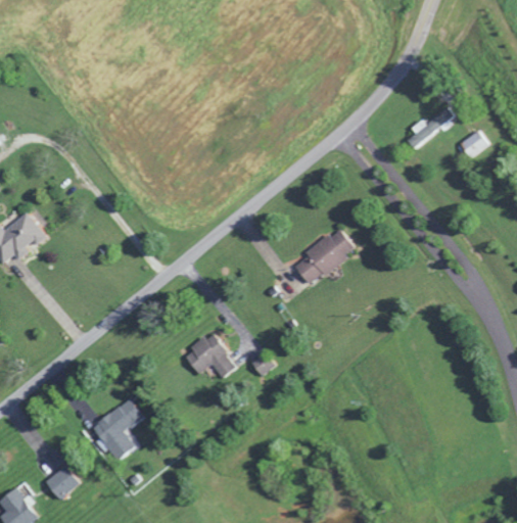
[(409,133),(400,140),(407,149),(434,128),(435,130),(450,119),(439,107),(418,125),(415,120),(404,128),(409,133)]
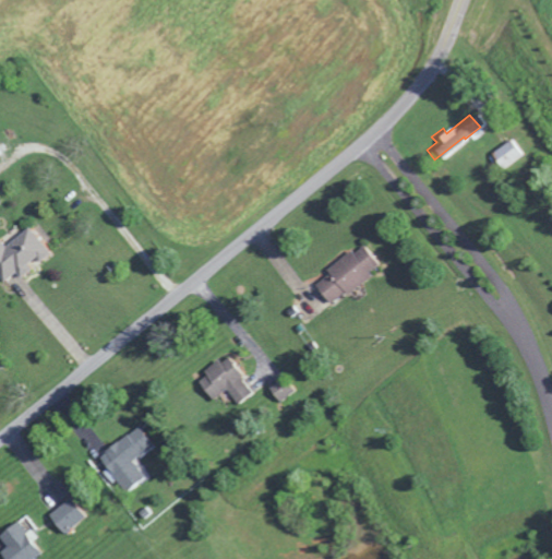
[(484,152),(494,169),(517,156),(506,139),(484,152)]
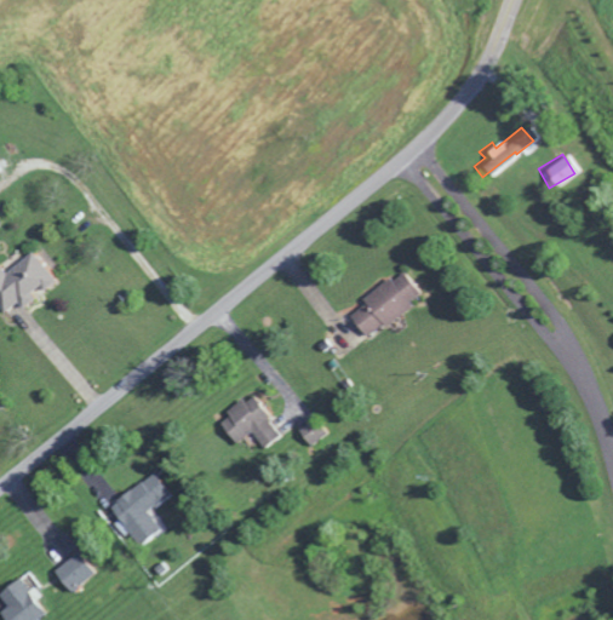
[(0,262),(0,308),(4,313),(19,302),(22,305),(57,280),(38,251),(7,273),(0,262)]
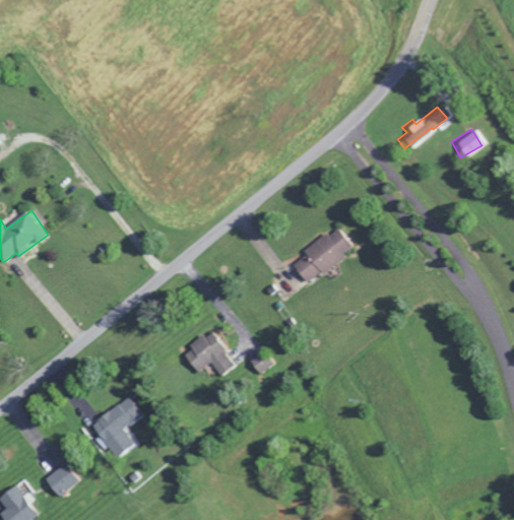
[(307,282),(355,248),(339,226),(292,261),(307,282)]
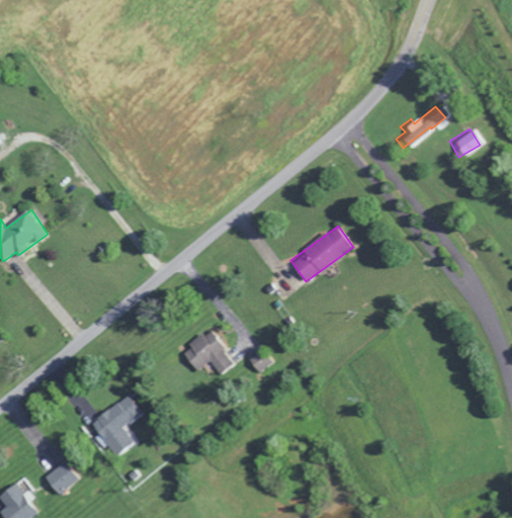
[(223,350),(226,348),(215,330),(183,348),(196,371),(212,362),(220,375),(233,368),(223,350)]
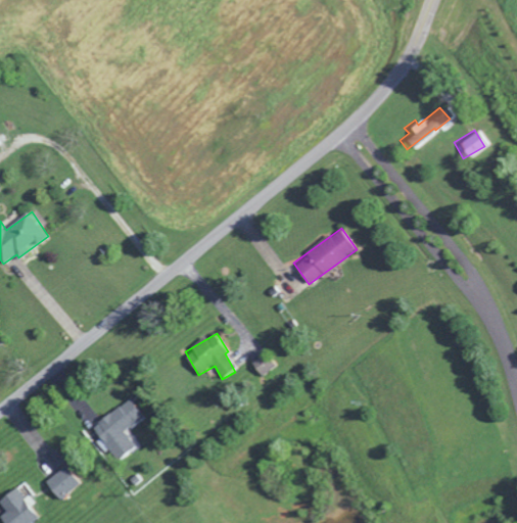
[(280,369),(264,349),(250,361),(267,380),(280,369)]
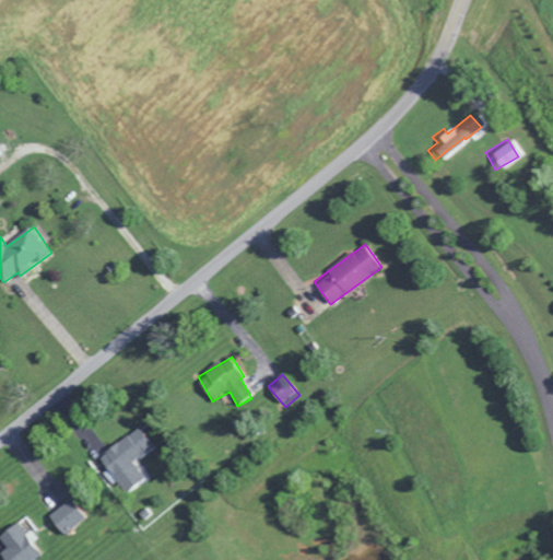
[(146,479),(134,463),(155,446),(140,426),(98,456),(126,494),(146,479)]
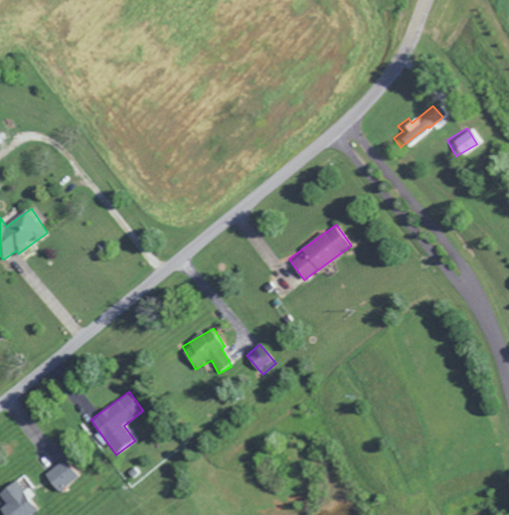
[(79,474),(63,458),(45,476),(62,492),(79,474)]
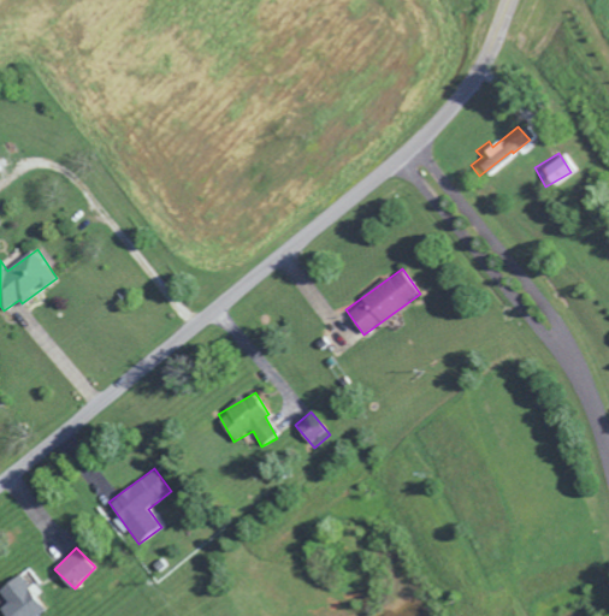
[(7,615),(40,615),(46,614),(24,574),(0,587),(0,593),(6,604),(3,605),(7,615)]
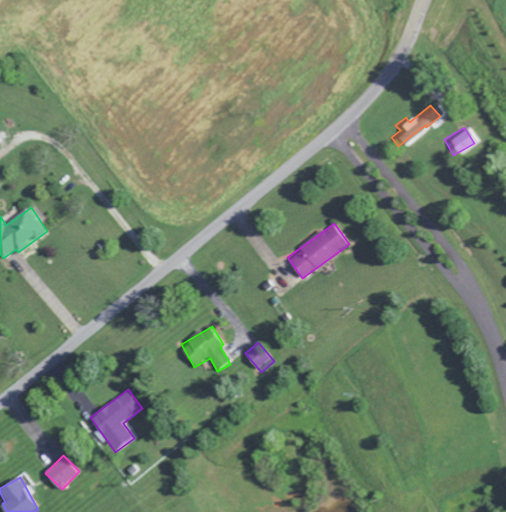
All buildings are outlined.
